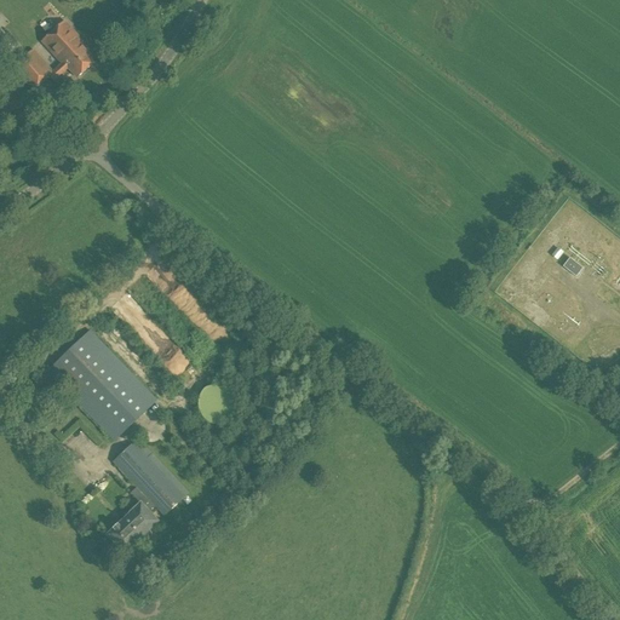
[(78,78),(98,59),(85,45),(85,44),(65,22),(42,42),(61,63),(53,70),(33,49),(12,69),(33,92),(50,76),(53,81),(69,69),(78,78)]
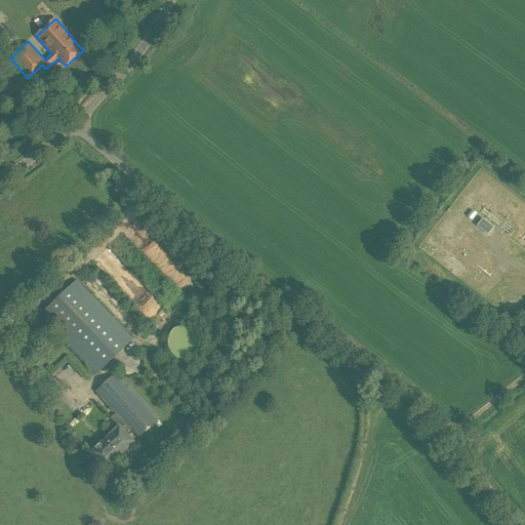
[(473,210),(468,216),(472,220),(478,213),(473,210)]
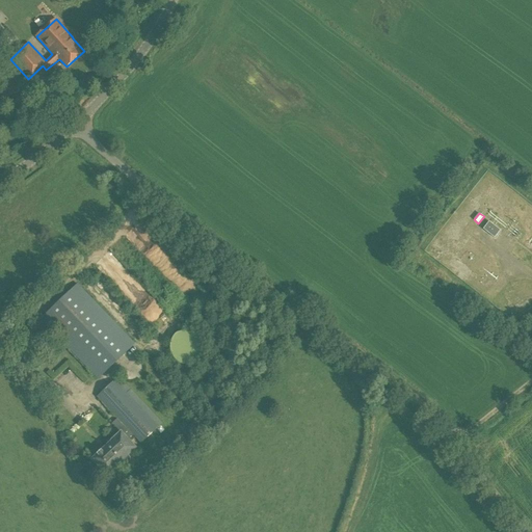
[(495,237),(500,230),(489,221),(483,229),(495,237)]
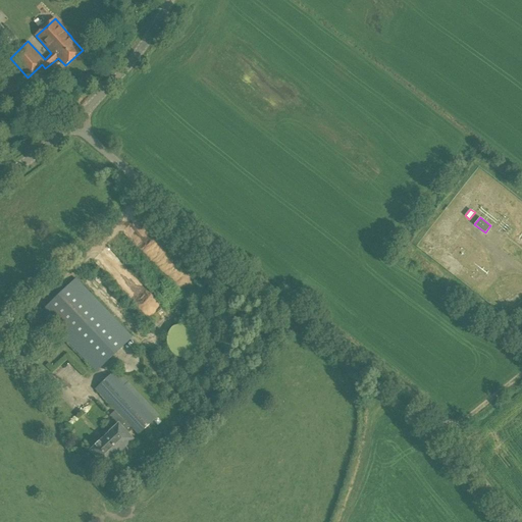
[(507,231),(516,232),(517,223),(508,222),(507,231)]
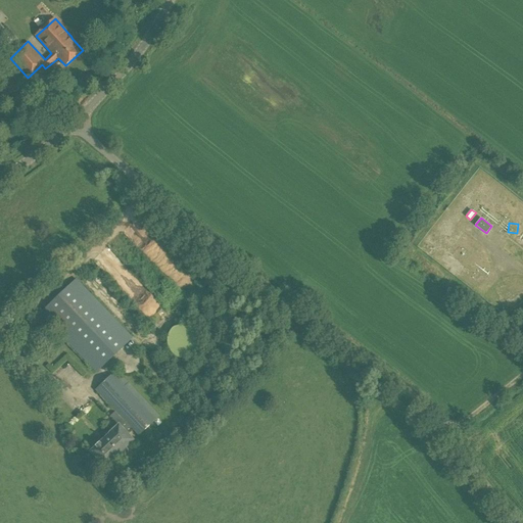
[(97,372),(133,337),(77,278),(39,314),(97,372)]
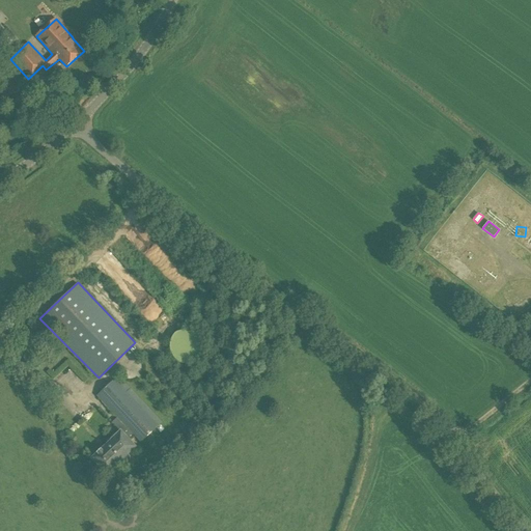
[(158,335),(160,338),(173,326),(171,323),(158,335)]
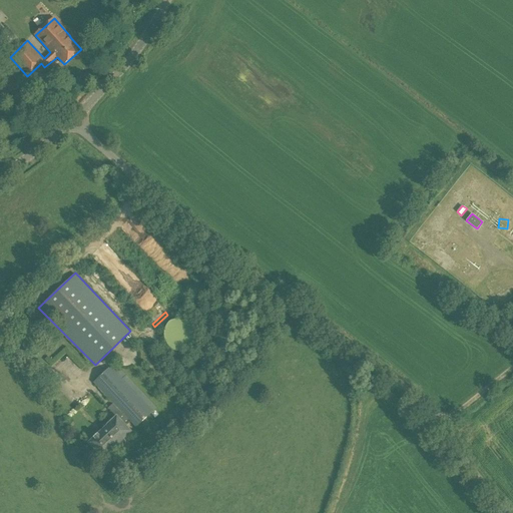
[(168,349),(198,352),(200,333),(197,333),(198,324),(177,322),(176,333),(170,332),(168,349)]
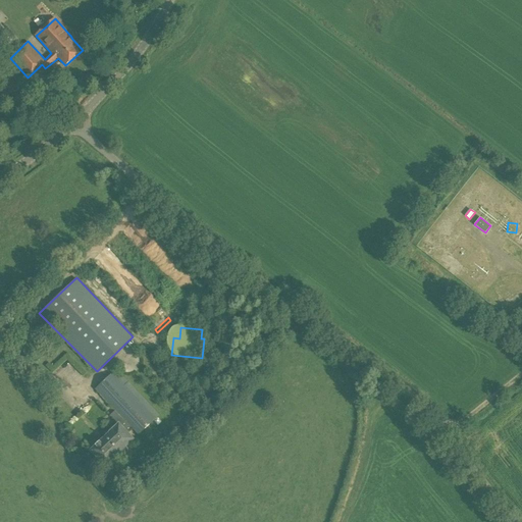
[(125,385),(112,372),(95,389),(114,410),(110,415),(117,424),(90,451),(104,467),(119,453),(120,455),(123,455),(128,451),(127,448),(126,447),(134,439),(128,433),(133,430),(137,435),(159,415),(128,382),(125,385)]
